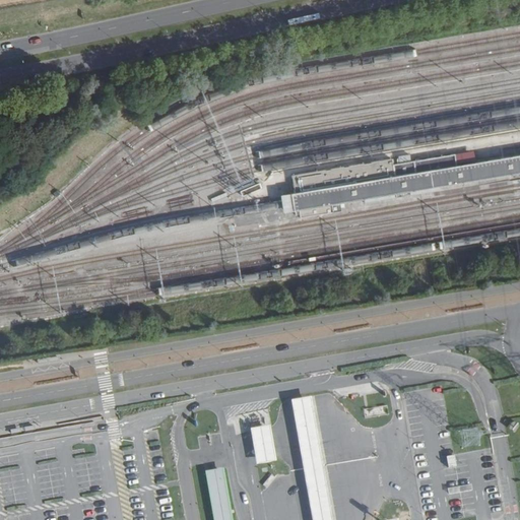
[(290,191),(287,192),(289,202),(290,208),(295,208),(519,170),(519,152),(453,165),(290,191)]
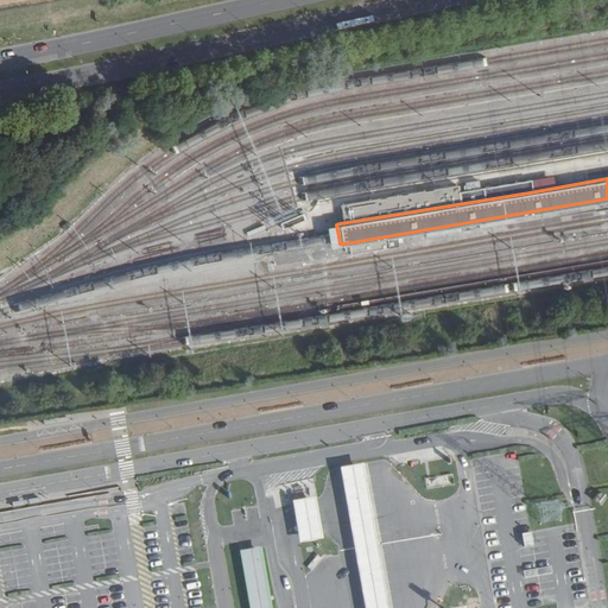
[(456,185),(340,204),(340,223),(530,192),(529,179),(457,191),(456,185)]
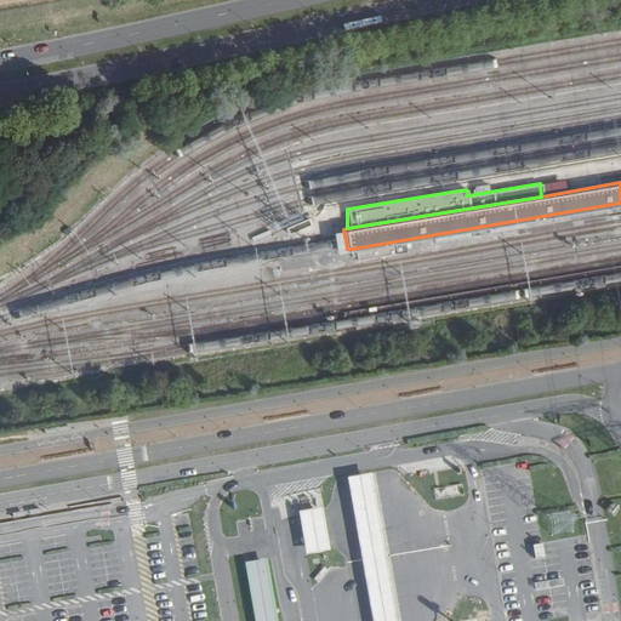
[(408,241),(352,249),(357,260),(409,251),(408,241)]
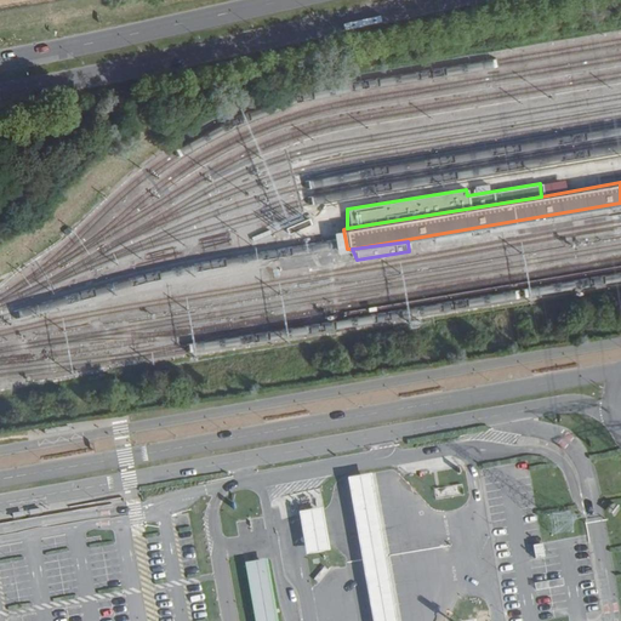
[(349,478),(375,620),(398,620),(372,474),(349,478)]
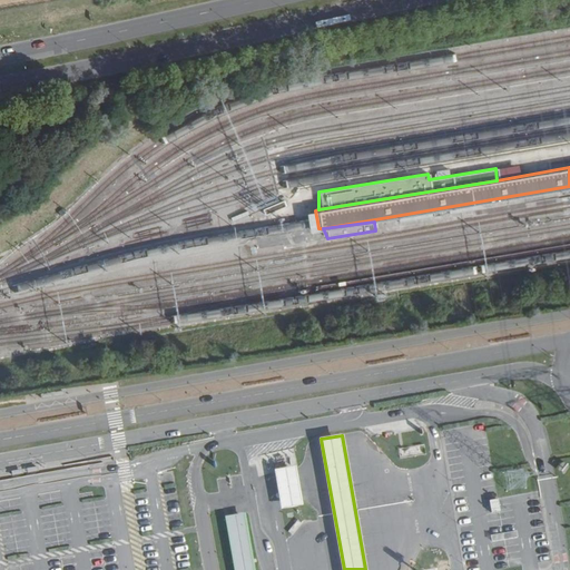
[(276,470),(282,509),(304,505),(298,467),(276,470)]
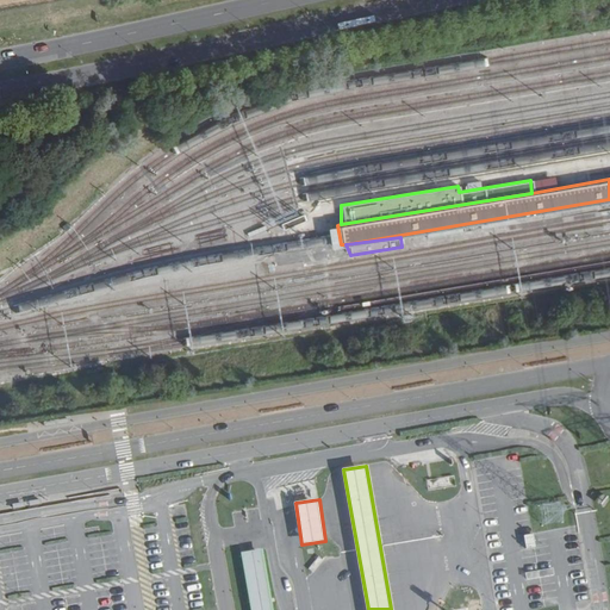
[(237,555),(247,609),(267,609),(257,552),(237,555)]
